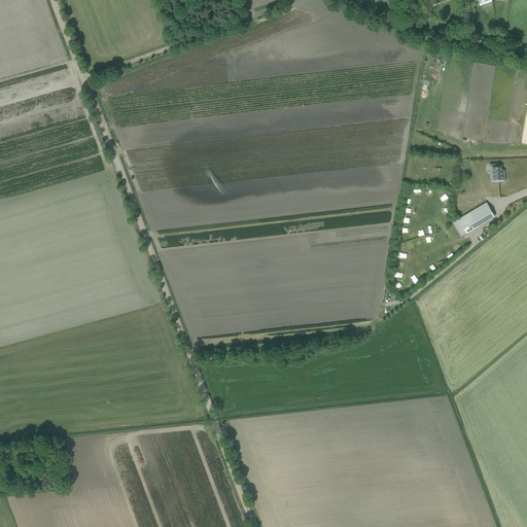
[(471,1),(464,3),(466,10),(473,8),(471,1)]
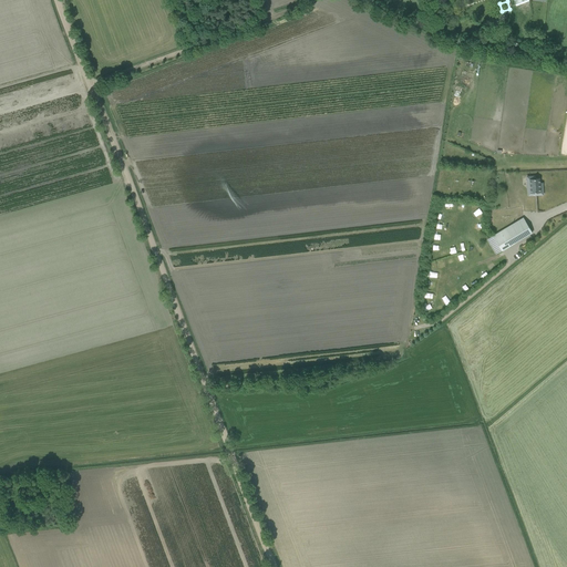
[(529,177),(529,184),(527,184),(527,188),(531,188),(531,193),(540,193),(539,178),(535,179),(535,176),(529,177)]
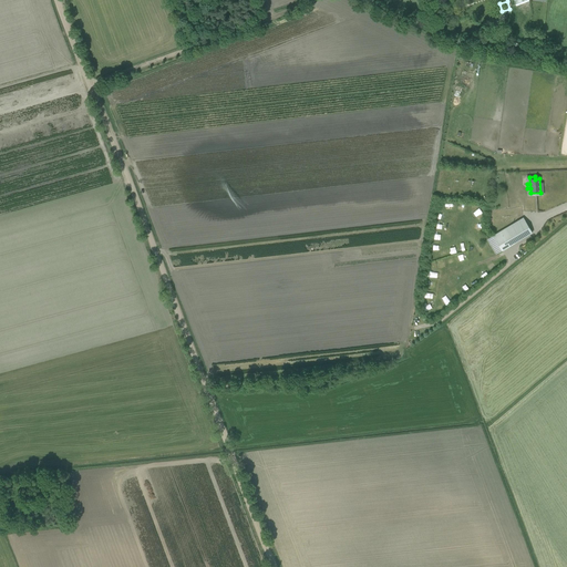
[(532,233),(523,218),(505,228),(515,244),(532,233)]
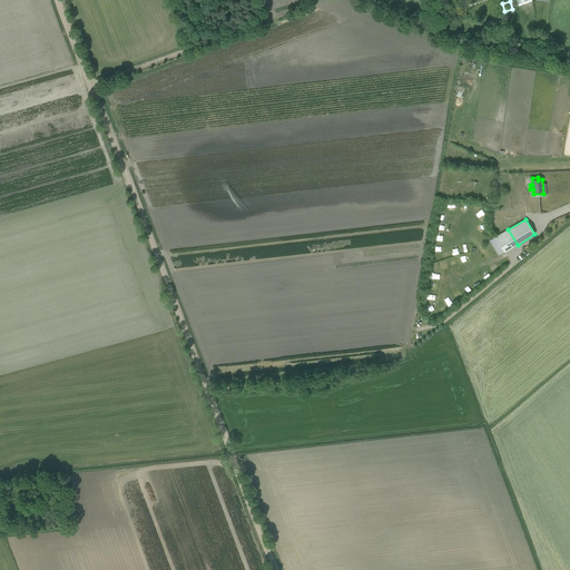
[(513,247),(504,232),(495,237),(504,253),(513,247)]
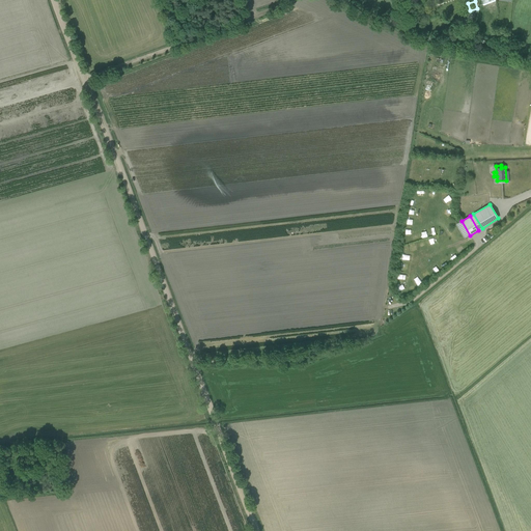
[(459,254),(464,251),(459,245),(455,248),(459,254)]
